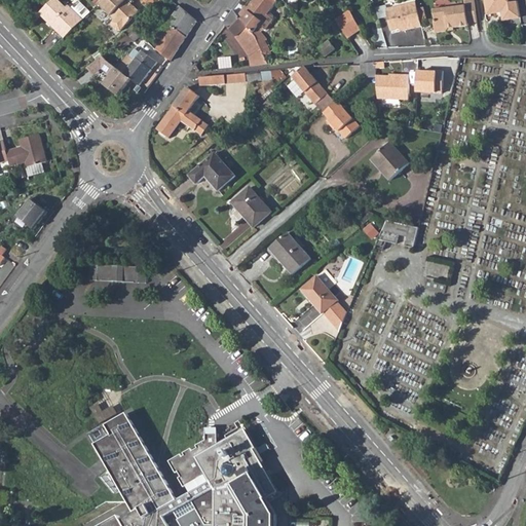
[(66,7),(59,0),(51,0),(39,13),(65,38),(83,20),(69,4),(66,7)]
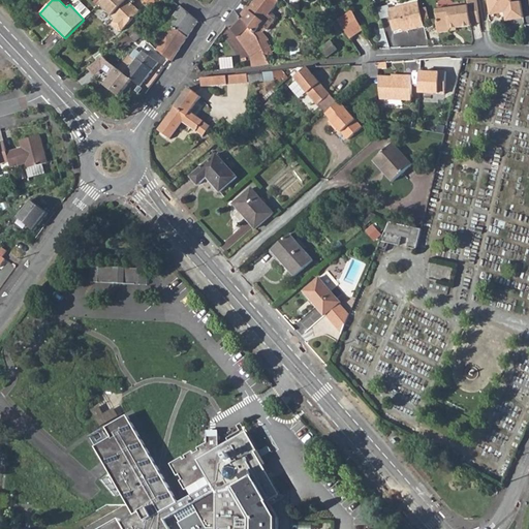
[(134,5),(129,0),(103,0),(100,3),(117,20),(114,22),(114,26),(119,30),(122,30),(141,11),(134,5)]
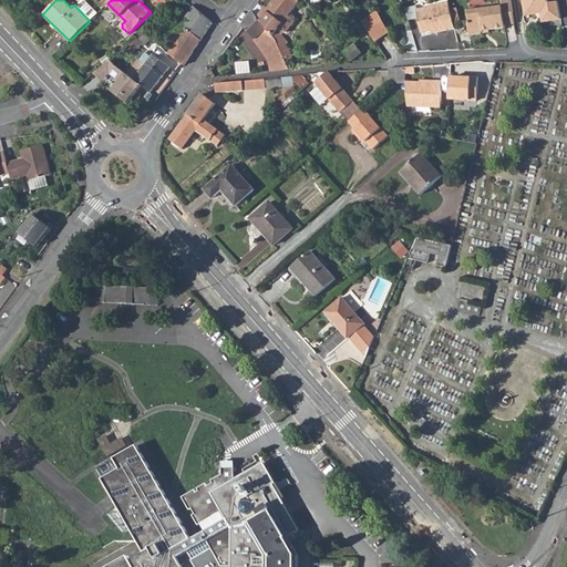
[(296,14),(292,11),(300,1),(298,0),(274,0),(266,10),(264,8),(257,16),(274,34),(277,38),(285,55),(287,60),(294,58),(286,42),(288,40),(284,34),(287,31),(297,19),(296,14)]
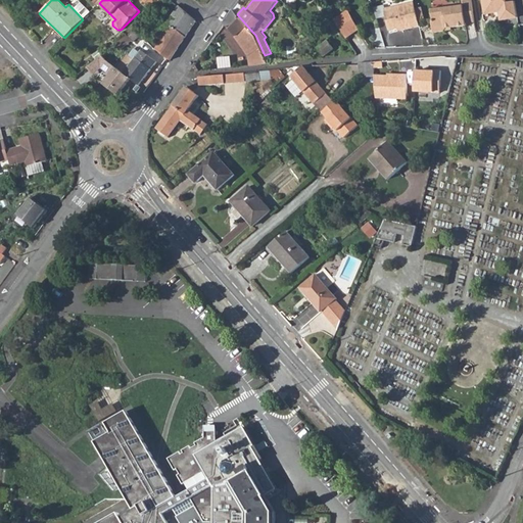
[(400,31),(419,26),(413,0),(383,9),(388,30),(396,28),(400,28),(400,31)]
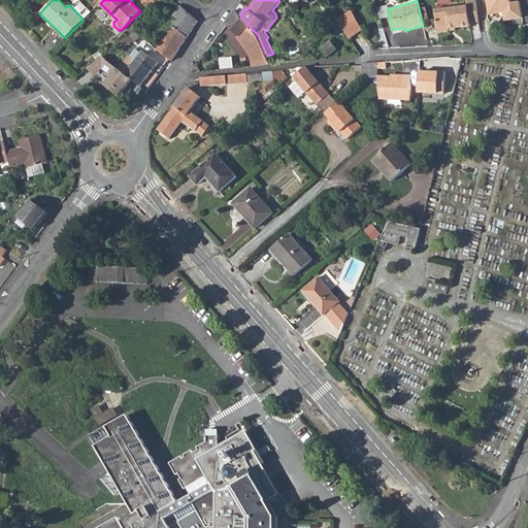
[(470,23),(480,21),(475,0),(466,0),(467,5),(436,9),(437,19),(435,21),(437,32),(448,31),(451,28),(470,26),(470,23)]
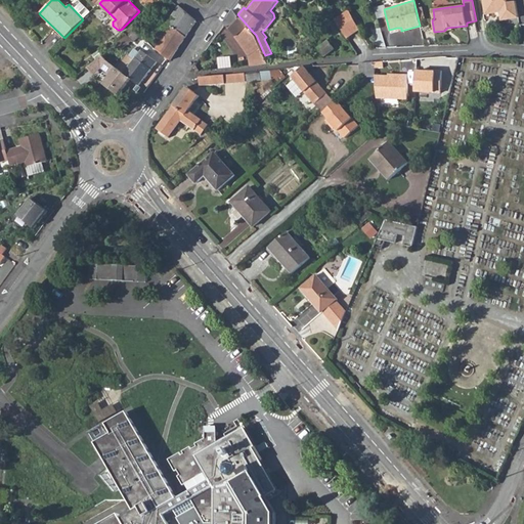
[(483,0),(486,13),(494,12),(496,9),(500,9),(500,11),(501,19),(519,16),(516,1),(508,2),(507,0),(483,0)]
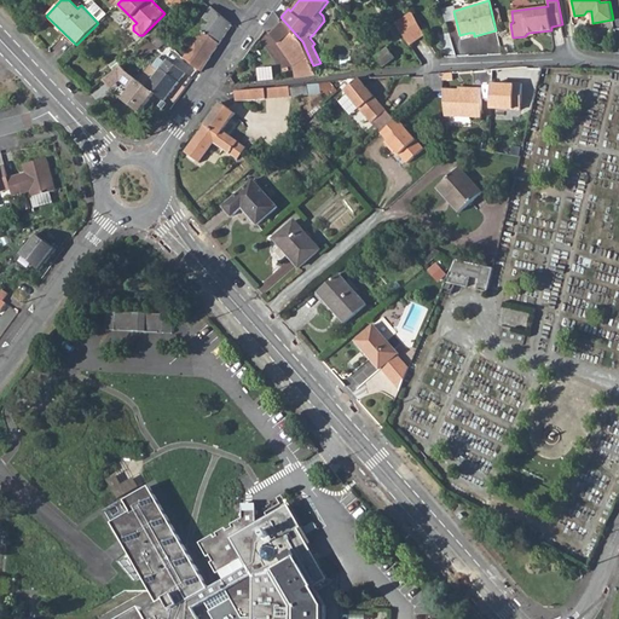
[(171,1),(165,7),(166,7),(172,13),(178,7),(171,1)]
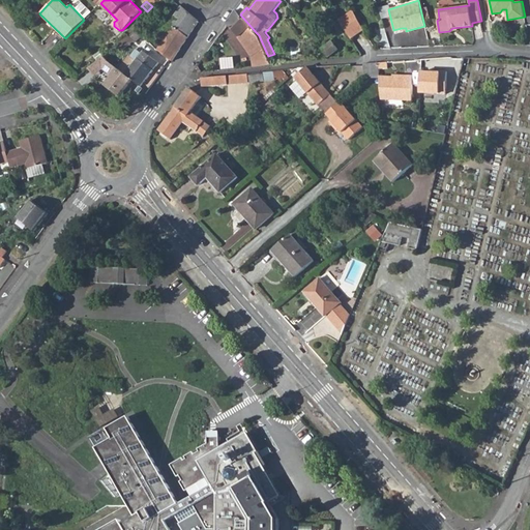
[(158,48),(173,60),(199,21),(182,5),(174,17),(163,32),(168,35),(158,48)]
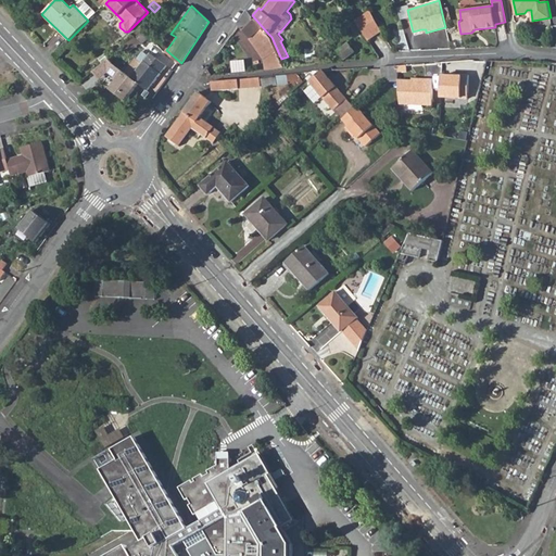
[(370,10),(355,22),(367,39),(382,29),(370,10)]
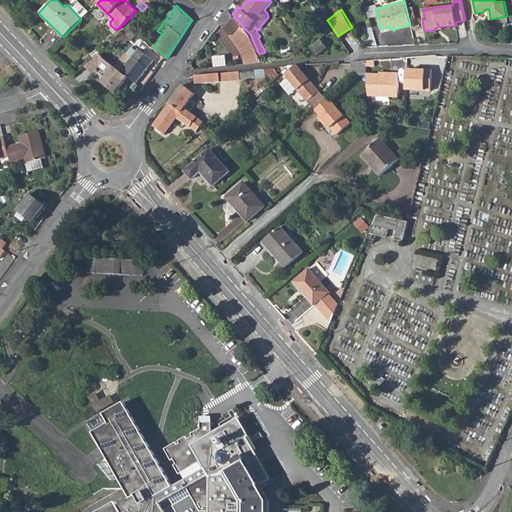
[(243,53),(243,64),(244,64),(262,61),(259,54),(257,50),(250,34),(247,31),(232,14),(228,10),(220,22),(230,33),(243,53)]
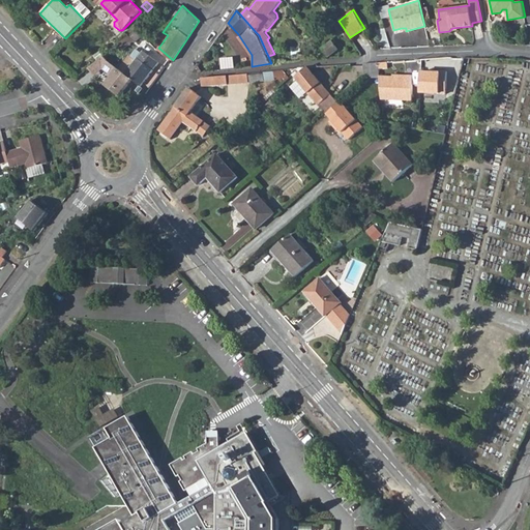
[(158,29),(163,32),(174,17),(169,13),(165,20),(158,29)]
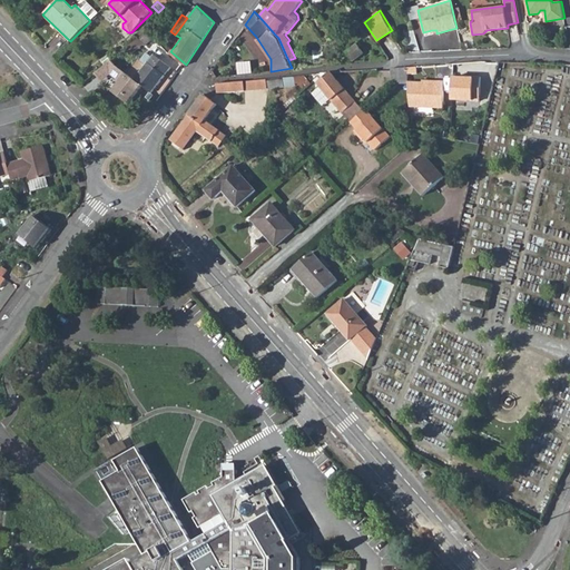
[(155,38),(148,30),(141,38),(148,45),(155,38)]
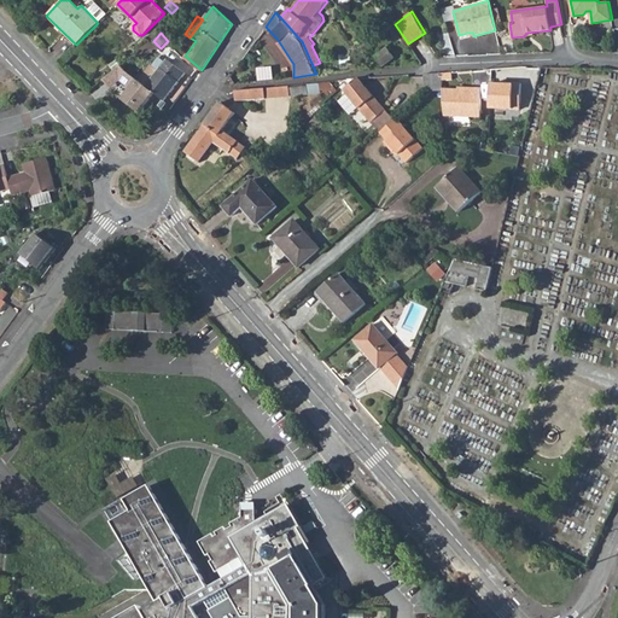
[(157,47),(152,41),(138,52),(143,58),(157,47)]
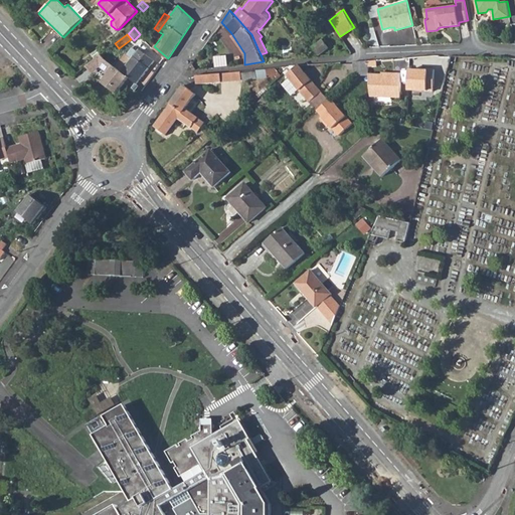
[(322,39),(312,46),(318,54),(328,47),(322,39)]
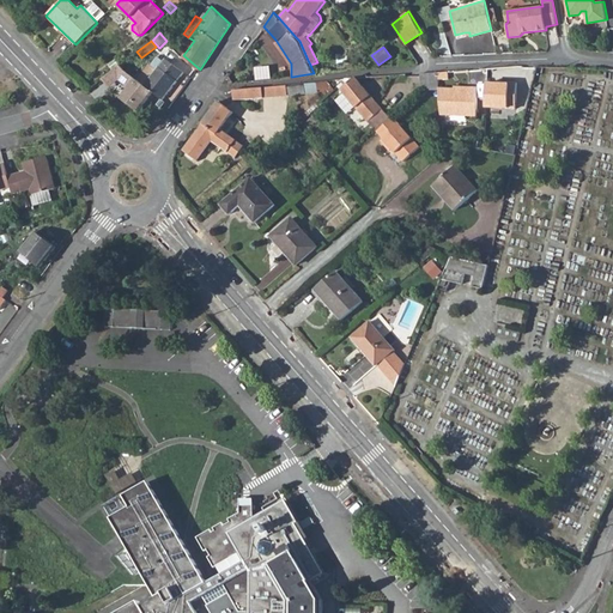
[(163,99),(184,72),(165,58),(164,60),(158,55),(151,64),(157,68),(144,85),(156,93),(163,99)]
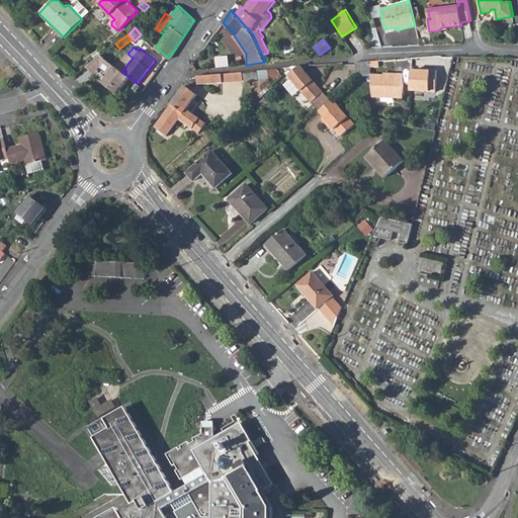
[(111,65),(103,54),(91,63),(100,74),(111,65)]
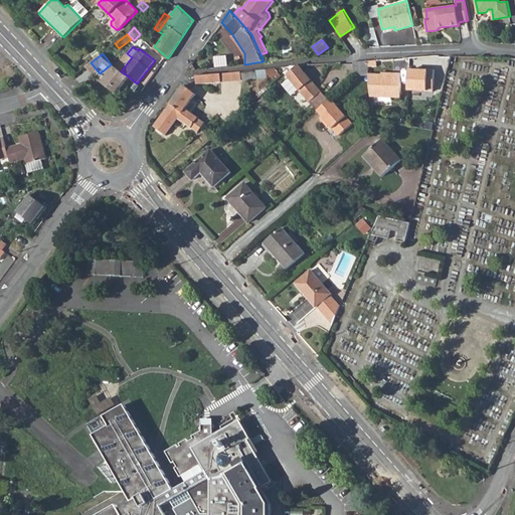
[(369,71),(369,67),(377,66),(376,60),(368,61),(353,61),(354,76),(369,75),(369,73),(369,71)]
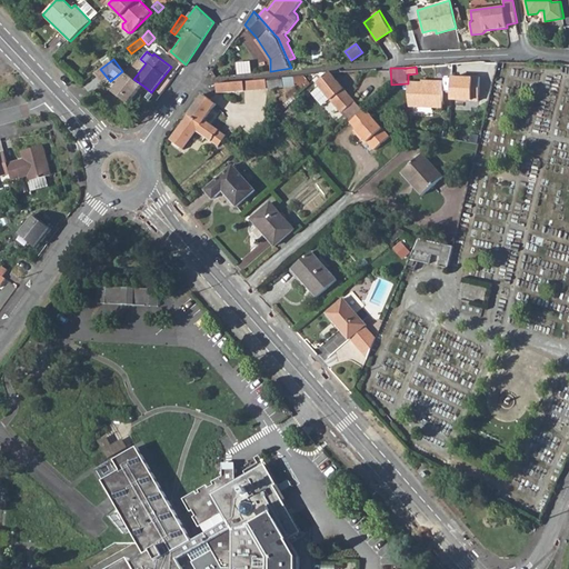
[(318,83),(350,121),(356,129),(353,130),(361,140),(363,138),(373,150),(389,137),(365,109),(363,110),(331,73),(318,83)]
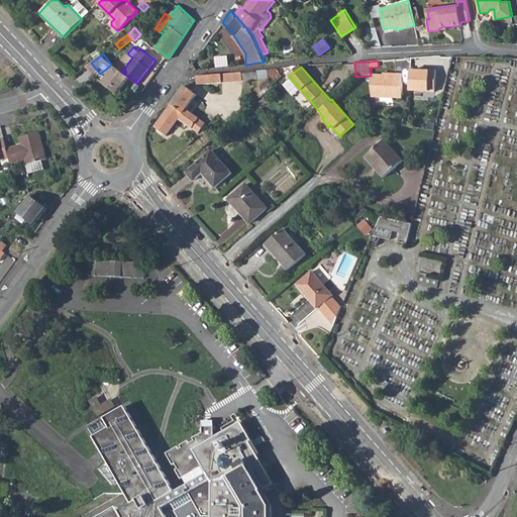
[(131,79),(121,72),(115,68),(102,84),(117,96),(131,79)]
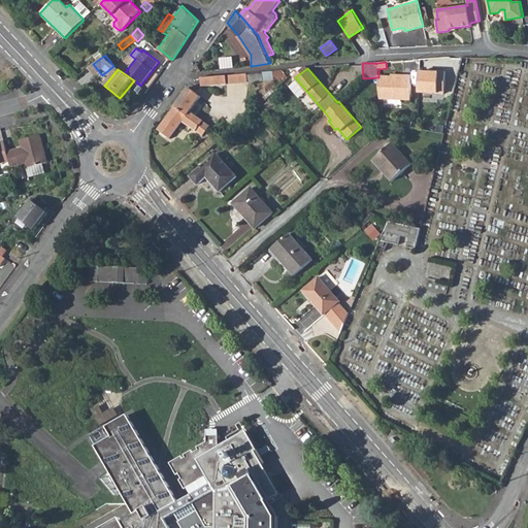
[(263,80),(263,78),(283,76),(283,70),(262,72),(263,73),(249,74),(250,83),(263,80)]
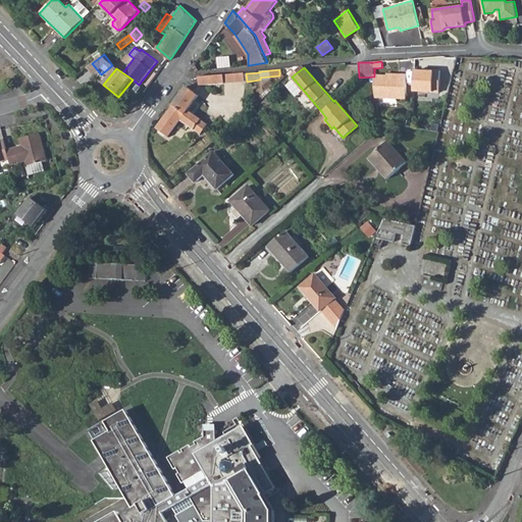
[(415,71),(414,92),(439,92),(440,70),(427,70),(427,71),(415,71)]
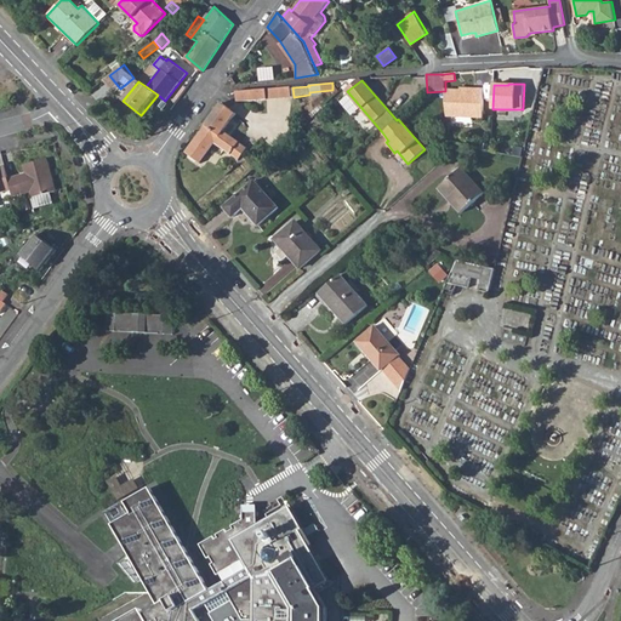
[(288,97),(286,86),(239,91),(237,92),(239,102),(255,100),(288,97)]
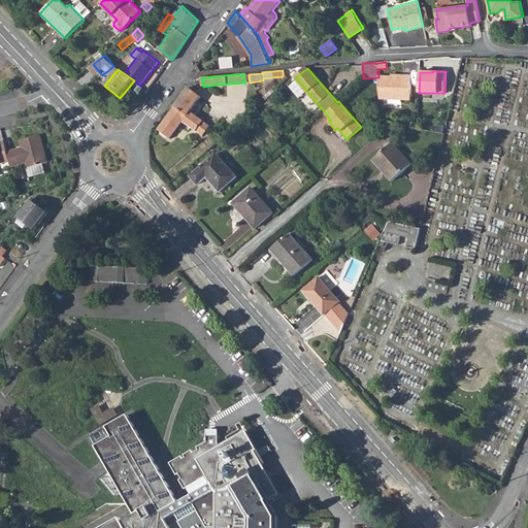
[(391,76),(378,75),(378,77),(381,98),(410,99),(411,75),(403,75),(403,76),(391,76)]
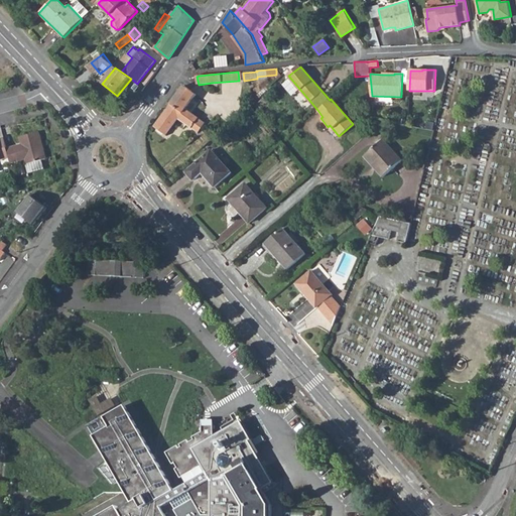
[(197,95),(184,86),(165,112),(171,116),(171,115),(178,120),(179,119),(198,133),(205,123),(189,112),(185,109),(194,99),(197,95)]
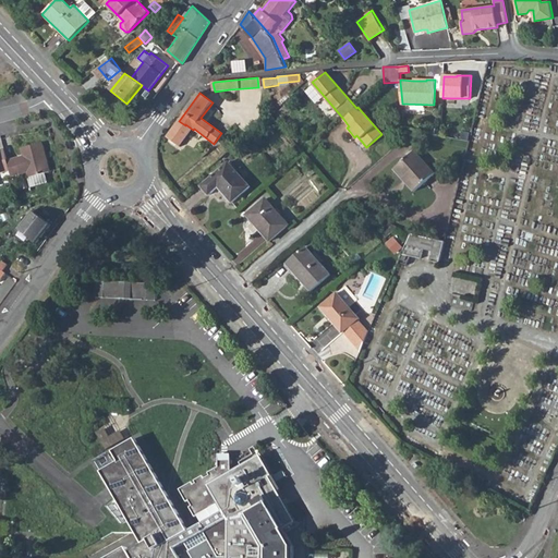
[(214,110),(209,107),(201,118),(205,121),(214,110)]
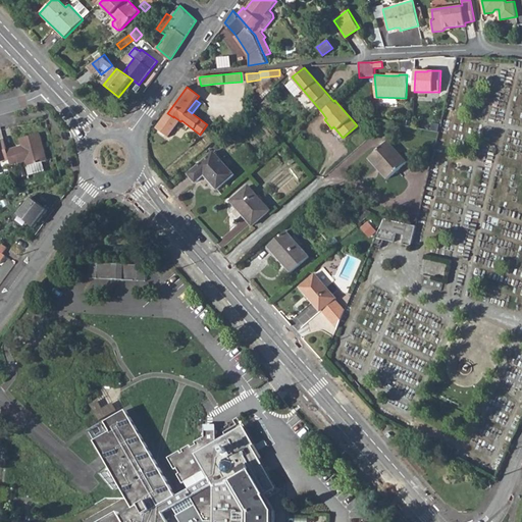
[(21,147),(7,151),(10,161),(11,167),(27,163),(28,167),(48,161),(41,135),(19,140),(21,147)]
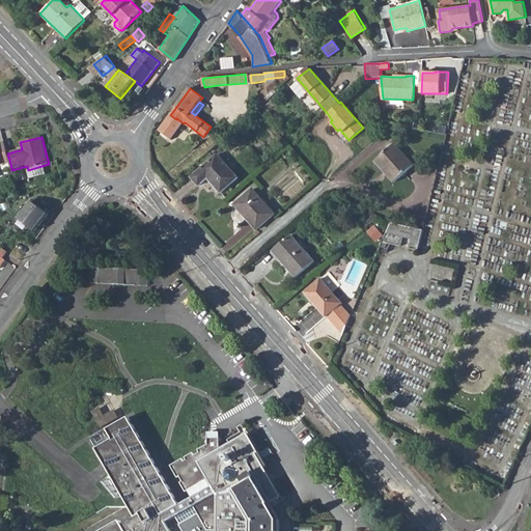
[(0,166),(10,164),(7,154),(4,144),(0,144),(0,166)]
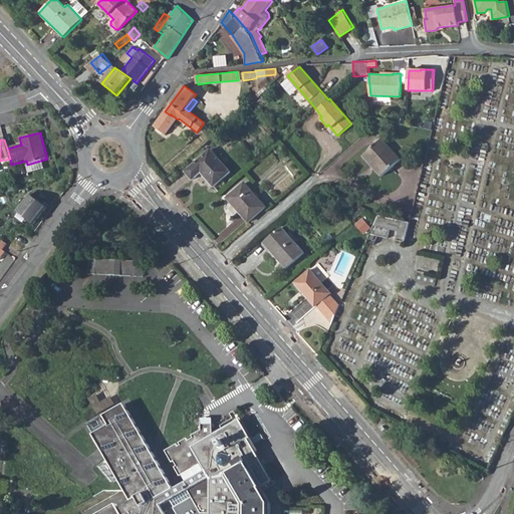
[(391,154),(378,141),(364,156),(382,176),(400,160),(394,153),(391,154)]
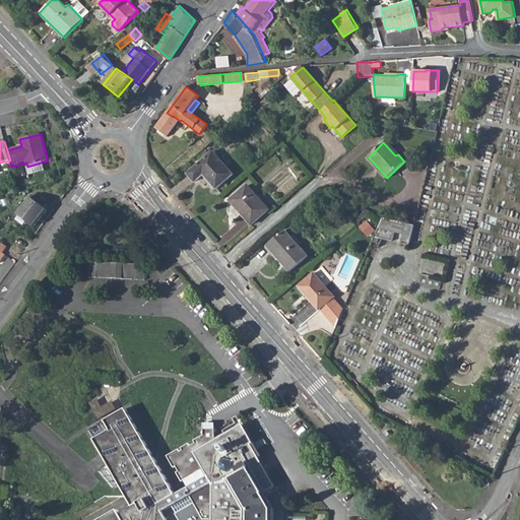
[(235,175),(214,151),(188,175),(196,183),(204,175),(217,189),(235,175)]
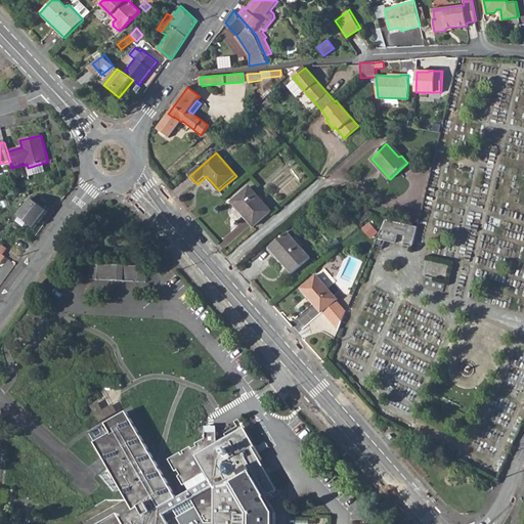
[(272,212),(251,187),(233,203),(254,227),(272,212)]
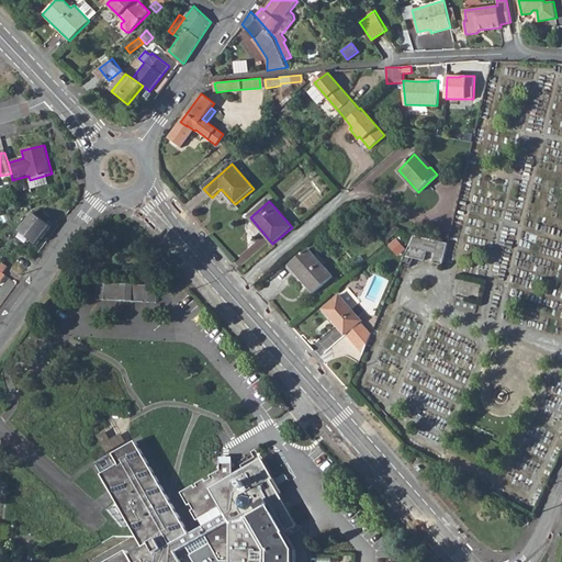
[(33,214),(20,231),(37,245),(52,227),(35,213),(33,214)]
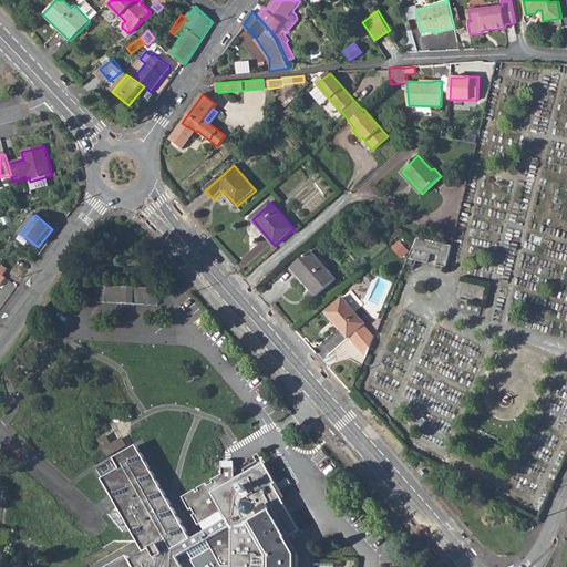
[(389,237),(393,243),(406,232),(399,227),(389,237)]
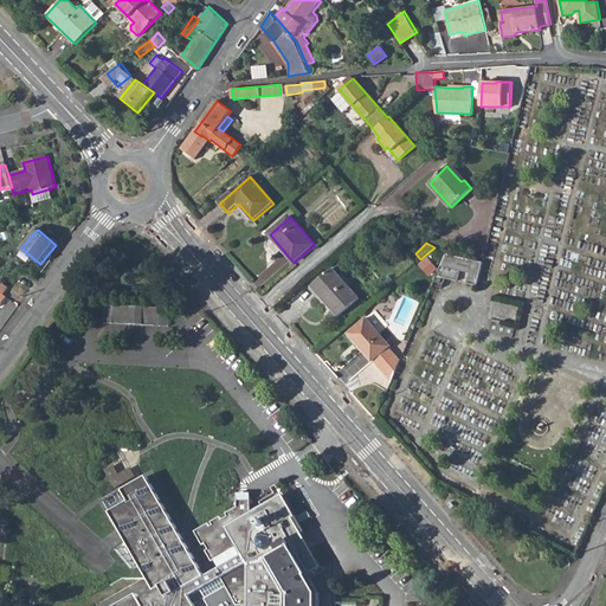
[(484,263),(474,260),(447,253),(442,266),(461,270),(471,272),(469,284),(478,285),(484,263)]
